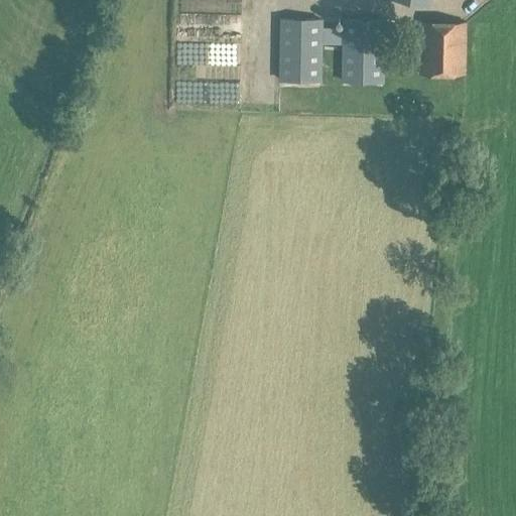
[(321,44),(321,28),(321,20),(280,20),(279,82),(321,82),(321,44)]
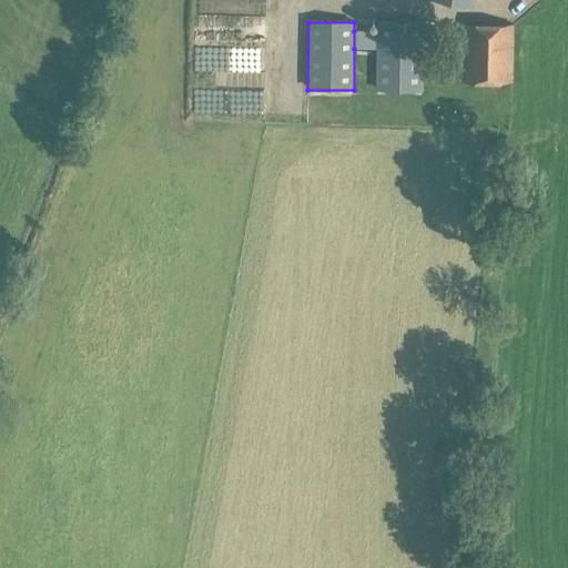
[(378,32),(377,49),(377,91),(423,92),(424,24),(378,23),(378,32)]
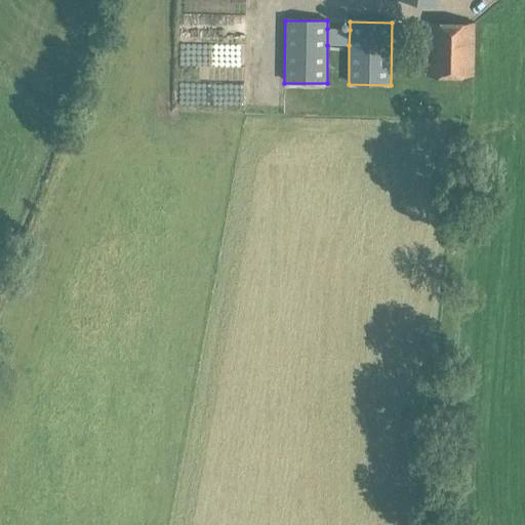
[(475,24),(428,24),(427,77),(475,77),(475,24)]
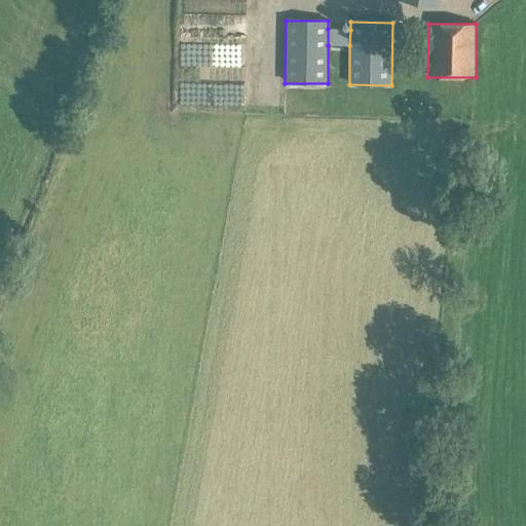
[(328,29),(328,45),(349,45),(350,30),(328,29)]
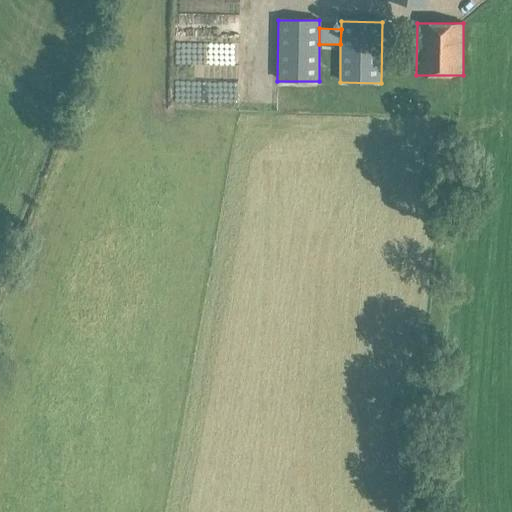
[(243,48),(242,36),(180,38),(181,59),(198,58),(198,50),(243,48)]
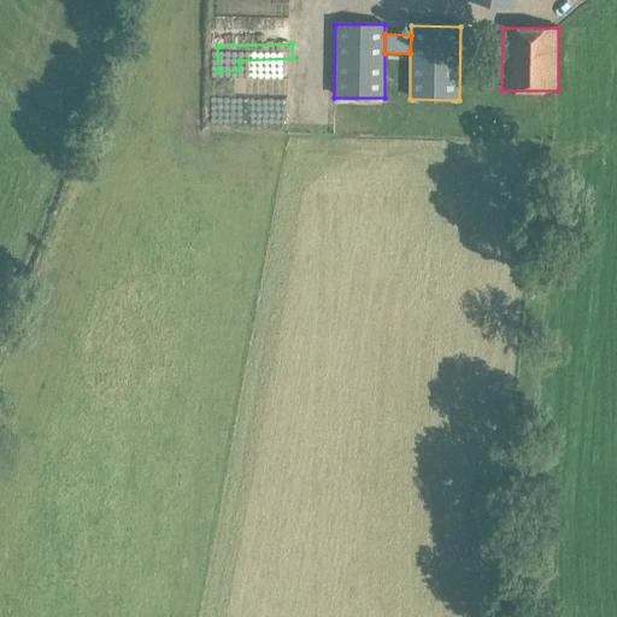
[(240,93),(234,111),(263,122),(269,103),(240,93)]
